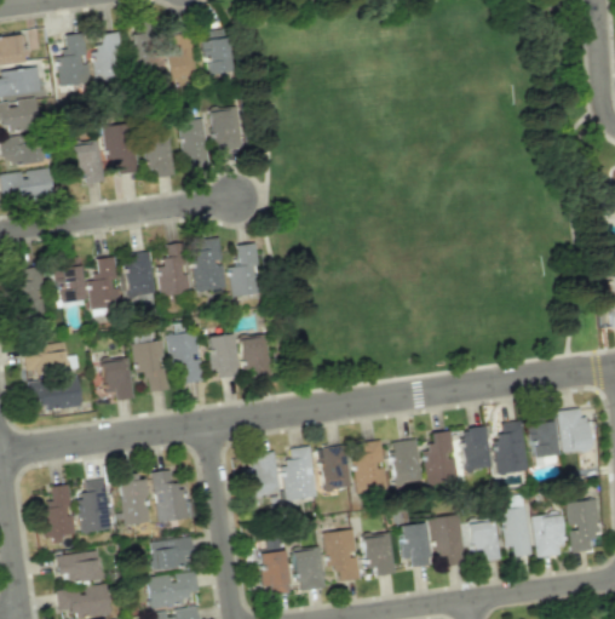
[(133,68),(155,69),(156,30),(133,30),(133,68)]
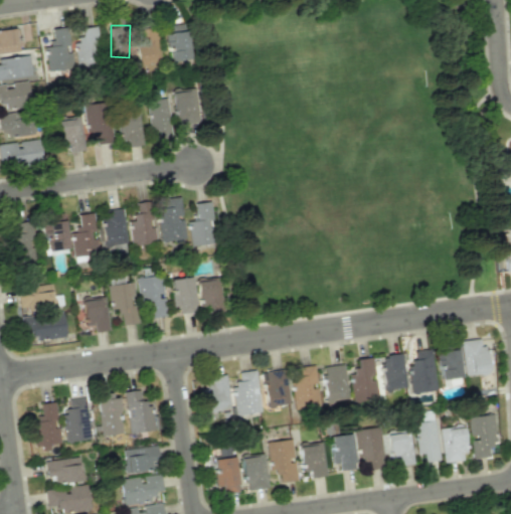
[(170,61),(191,60),(189,26),(174,27),(174,34),(169,34),(170,61)]
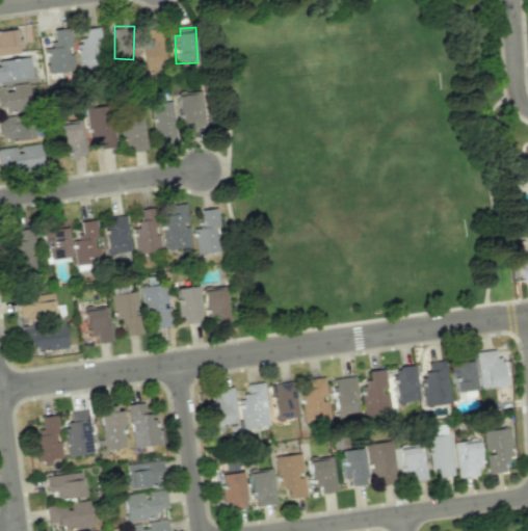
[(76,72),(73,48),(74,47),(72,28),(54,30),(56,49),(48,50),(51,75),(76,72)]
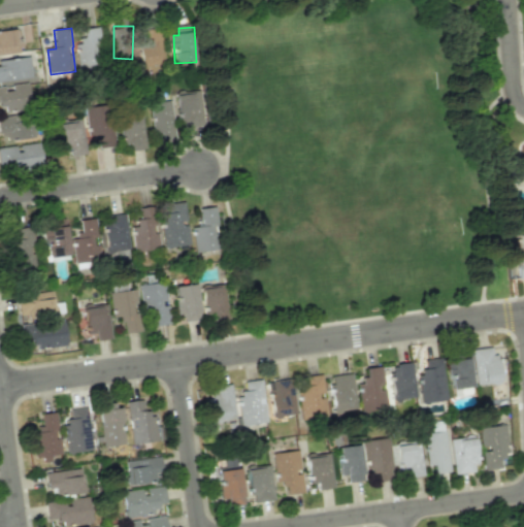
[(98,46),(103,46),(102,28),(83,29),(83,44),(78,44),(79,69),(99,68),(98,46)]
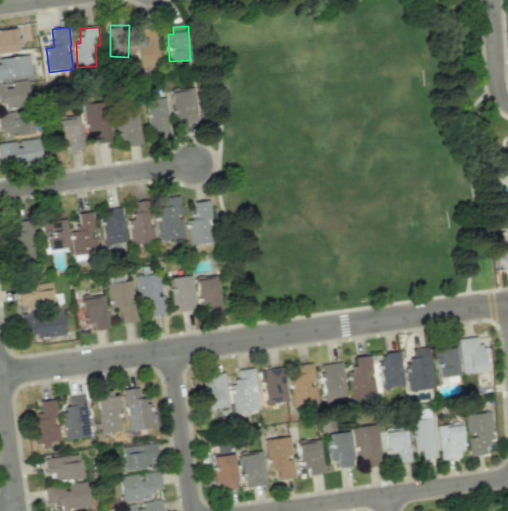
[(137,29),(138,62),(160,61),(159,29),(137,29)]
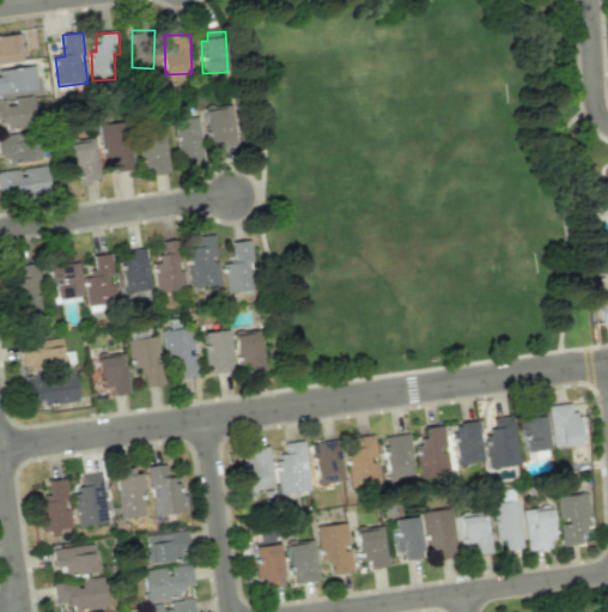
[(0,37),(0,65),(23,64),(20,36),(0,37)]
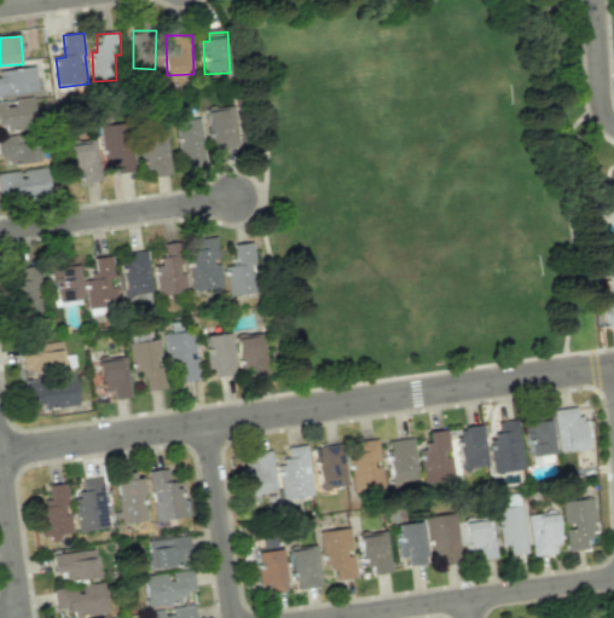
[(0,96),(40,92),(38,68),(0,71),(0,96)]
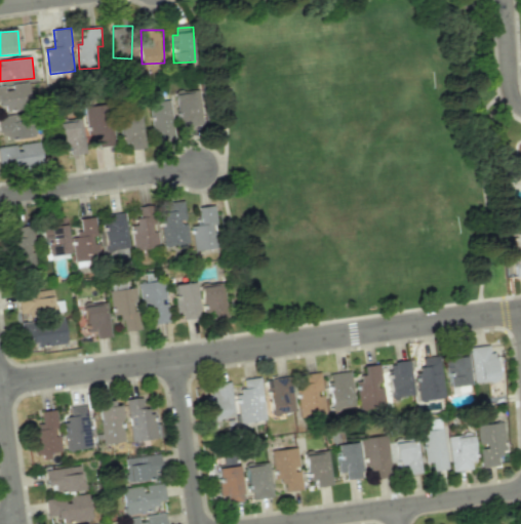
[(0,87),(0,105),(7,105),(8,111),(33,108),(30,83),(0,87)]
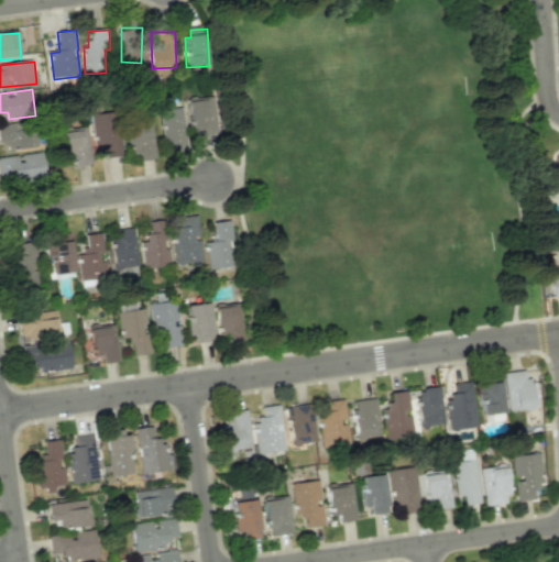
[(221,139),(219,99),(193,100),(194,140),(221,139)]
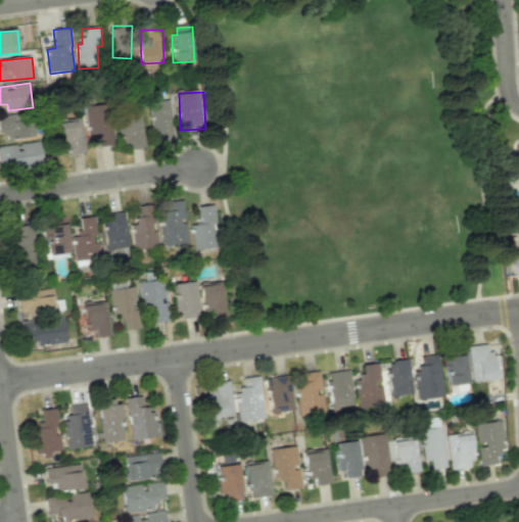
[(154,142),(175,141),(173,101),(152,102),(154,142)]
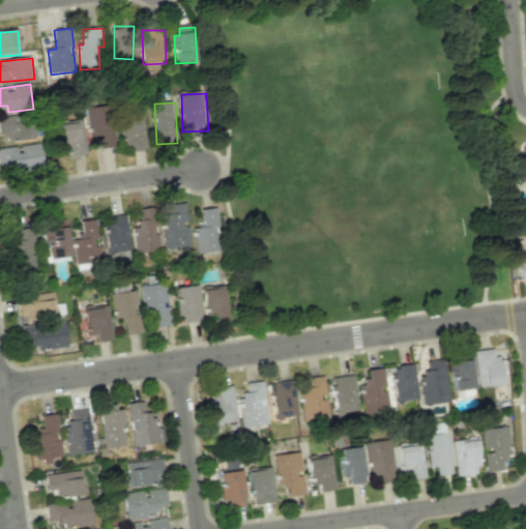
[(92,143),(100,141),(101,149),(118,147),(112,105),(87,109),(92,143)]
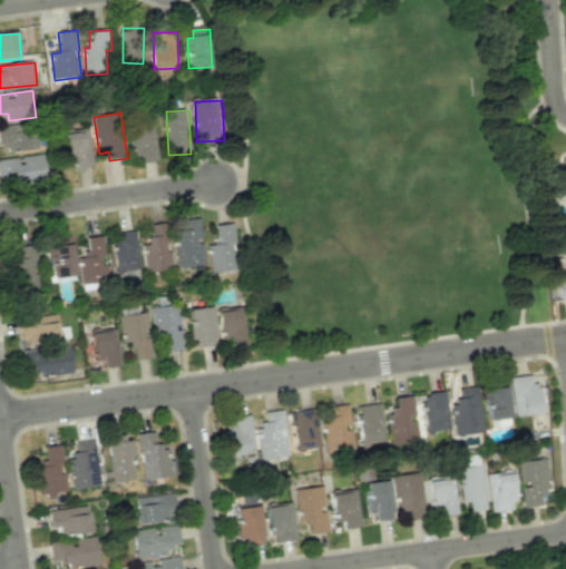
[(11,145),(12,154),(38,149),(33,124),(0,129),(0,140),(1,147),(11,145)]
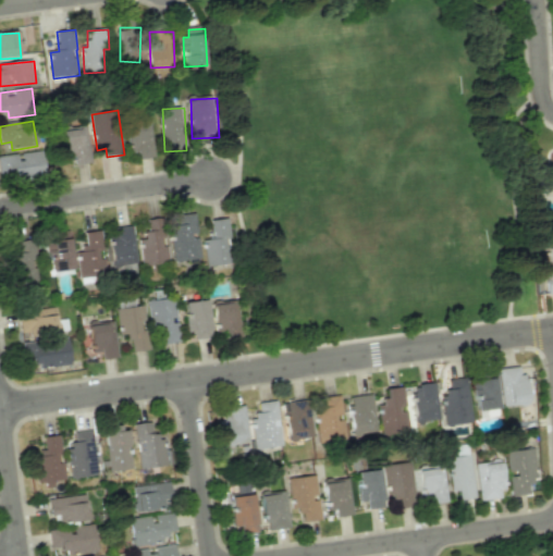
[(139,159),(156,158),(154,123),(128,124),(130,153),(138,152),(139,159)]
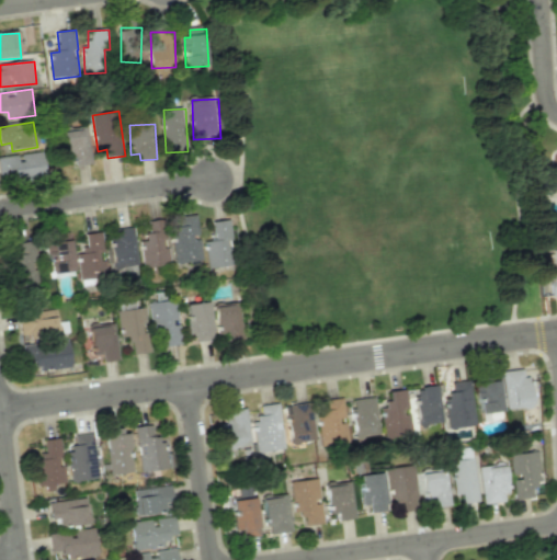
[(79,168),(94,164),(91,146),(84,147),(81,129),(64,133),(69,162),(77,160),(79,168)]
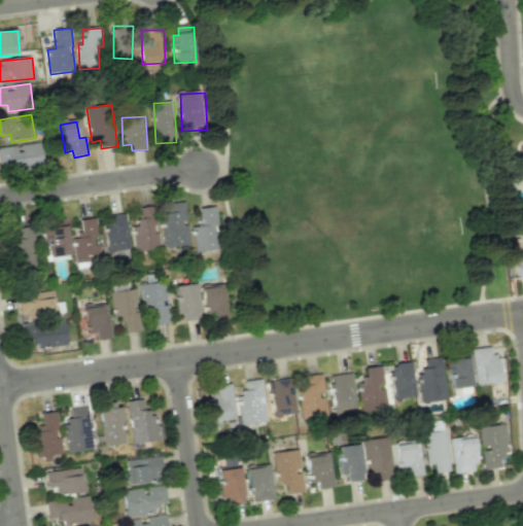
[(44,167),(42,143),(0,147),(0,153),(2,171),(44,167)]
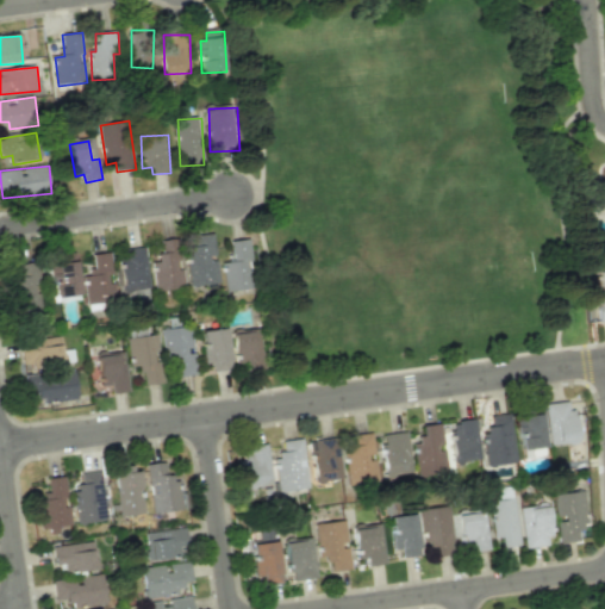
[(193,286),(222,284),(216,234),(188,237),(193,286)]
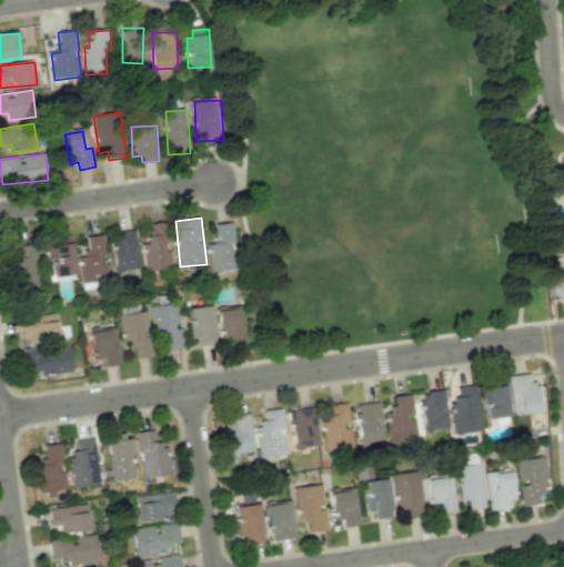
[(143,244),(147,271),(175,269),(173,251),(170,251),(167,222),(151,224),(153,243),(143,244)]
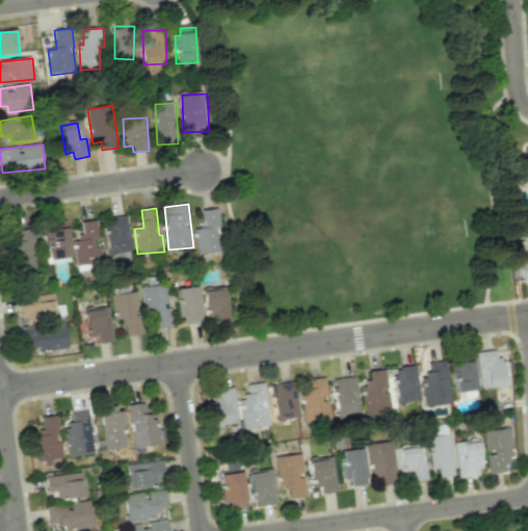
[(221,251),(218,229),(222,228),(219,209),(203,211),(206,228),(195,230),(200,255),(221,251)]
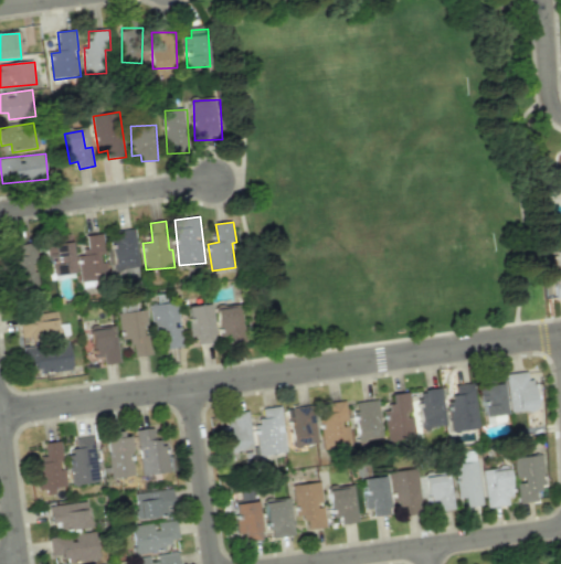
[(141,268),(137,229),(112,232),(116,270),(141,268)]
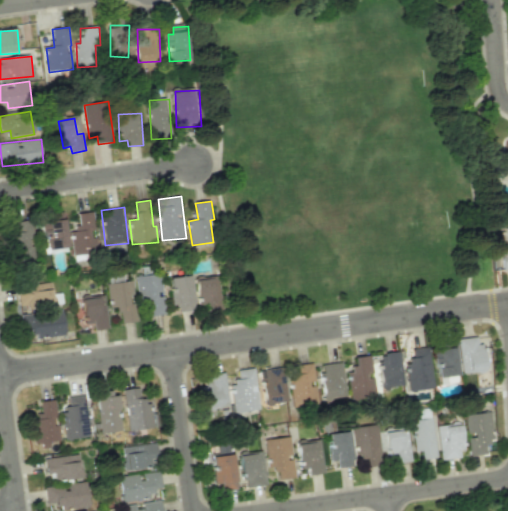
[(78,214),(80,231),(73,232),(75,255),(98,253),(96,231),(95,212),(78,214)]
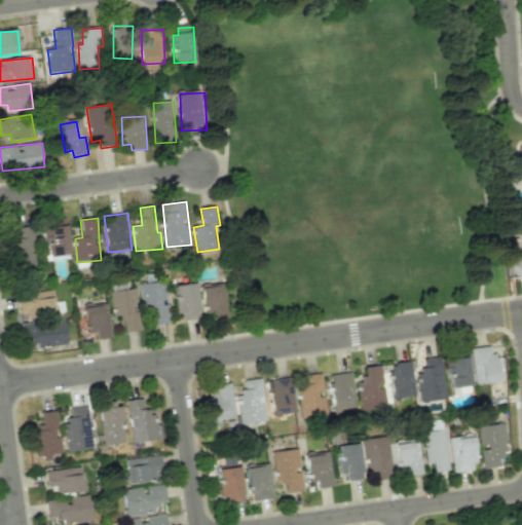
[(39,268),(34,227),(14,229),(20,271),(39,268)]
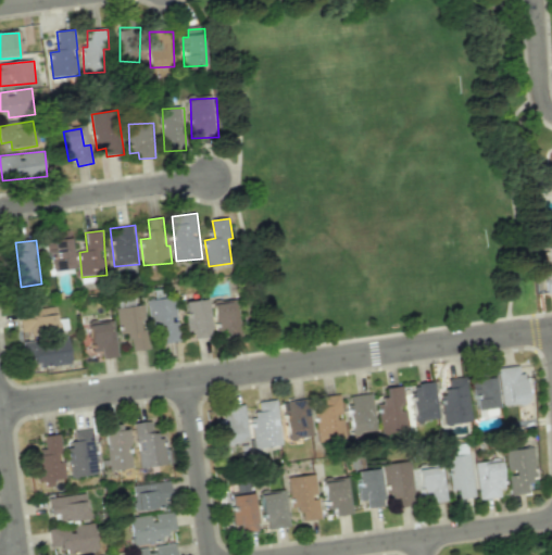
[(183,341),(175,297),(150,301),(158,345),(183,341)]
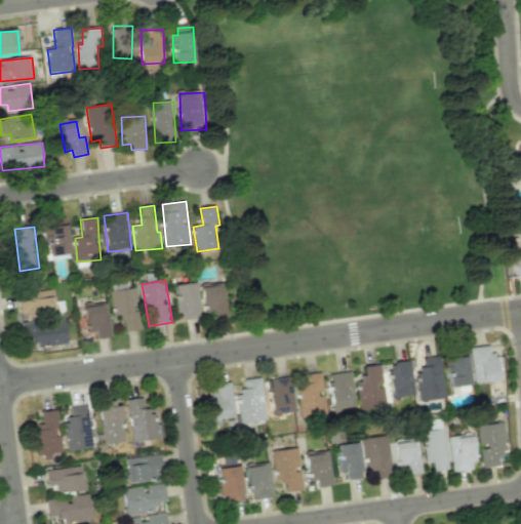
[(186,313),(186,320),(201,319),(199,283),(176,285),(177,313),(186,313)]
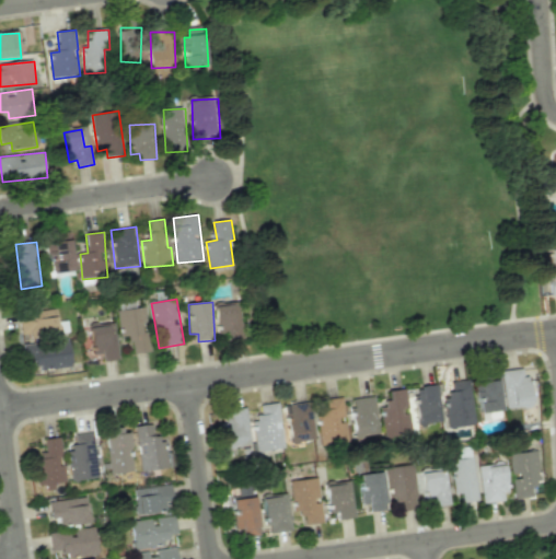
[(217,303),(218,330),(231,329),(231,339),(245,339),(243,302),(217,303)]
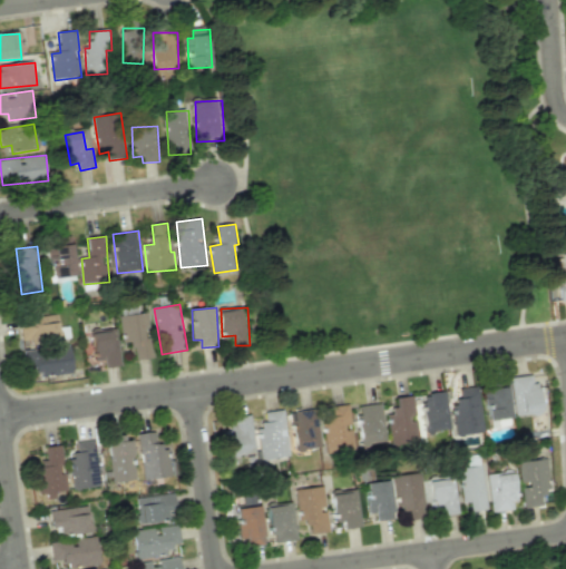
[(155,357),(147,313),(123,317),(128,351),(136,350),(138,361),(155,357)]
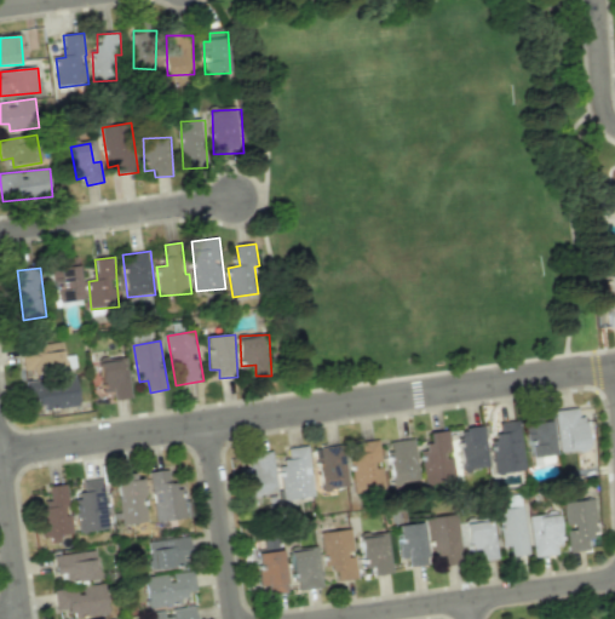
[(24,347),(26,373),(67,372),(65,344),(24,347)]
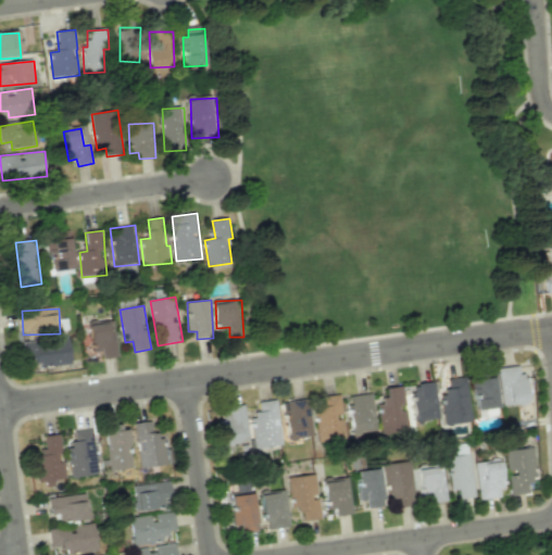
[(103,352),(103,358),(120,357),(116,320),(90,323),(92,353),(103,352)]
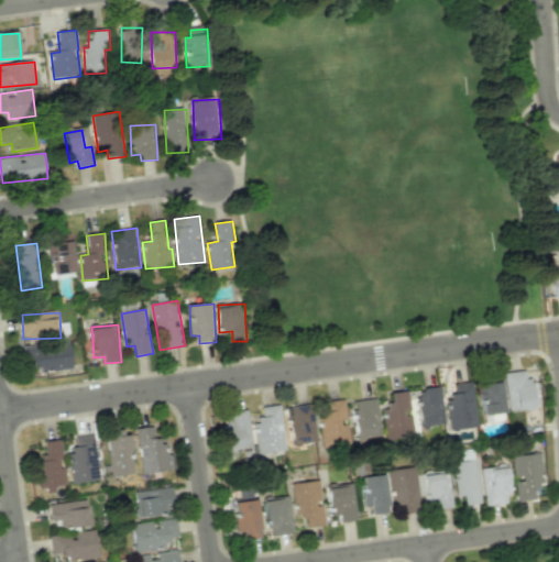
[(73,370),(70,342),(25,346),(28,373),(73,370)]
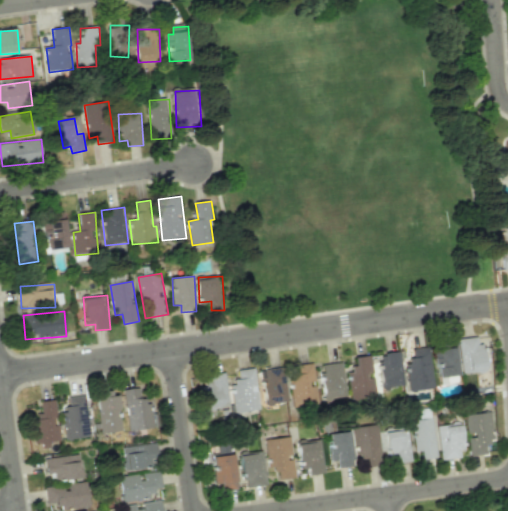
[(486,372),(483,337),(461,339),(464,374),(486,372)]
